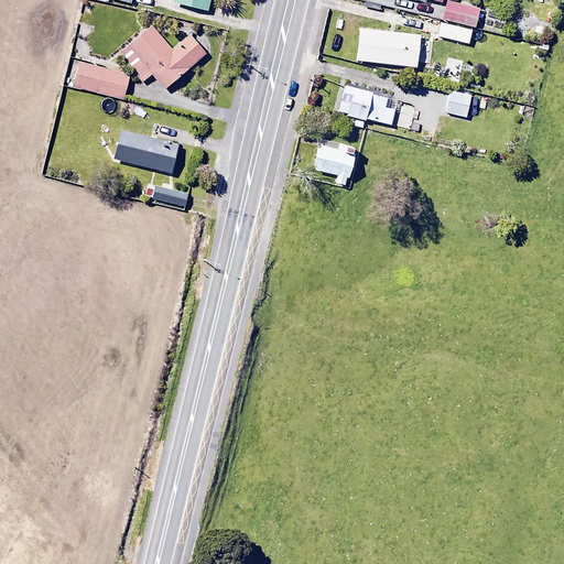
[(174,0),(174,3),(207,11),(209,0),(174,0)]
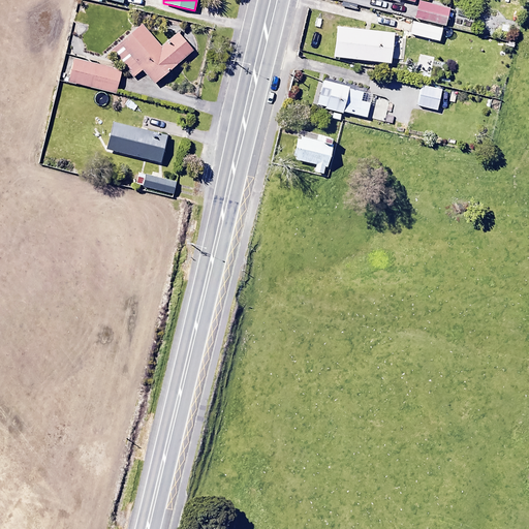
[(450,9),(418,1),(414,18),(445,26),(450,9)]
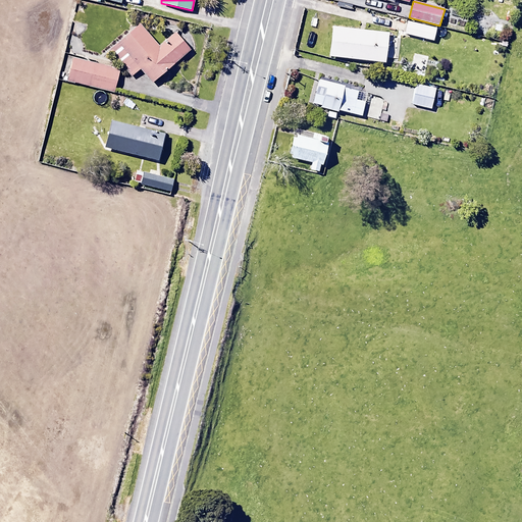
[(436,30),(408,21),(405,34),(433,41),(436,30)]
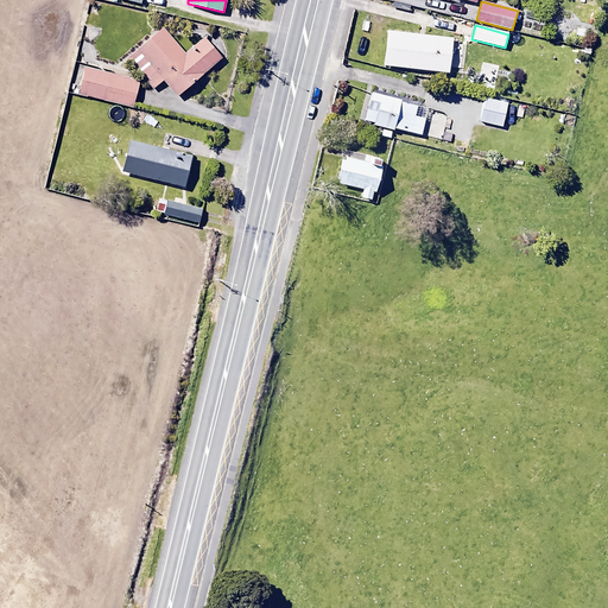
[(164,27),(126,58),(152,88),(163,80),(177,97),(222,59),(204,37),(185,52),(164,27)]
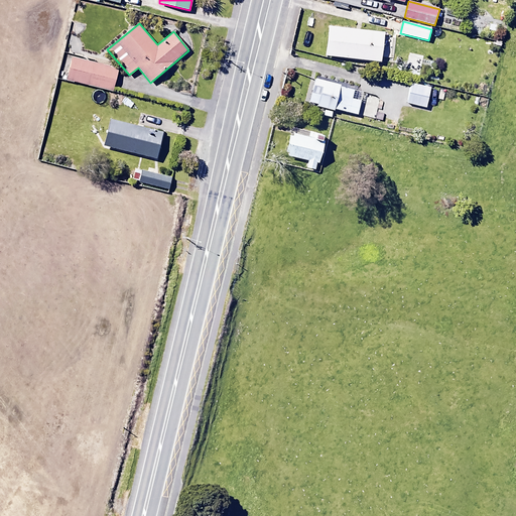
[(385,33),(329,26),(326,56),(382,62),(385,33)]
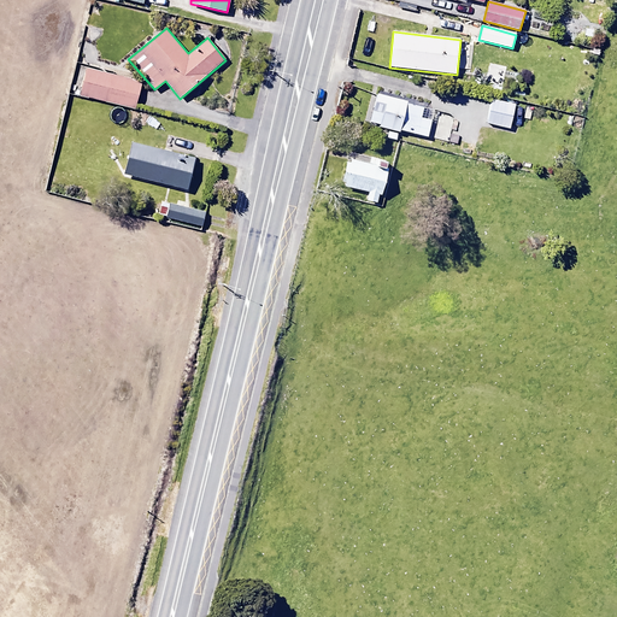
[(80,95),(135,109),(142,81),(87,69),(80,95)]
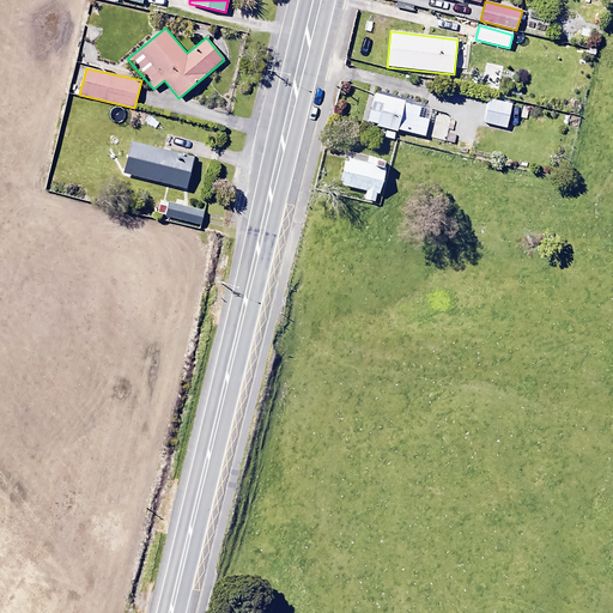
[(406,97),(376,90),(369,119),(380,121),(378,123),(445,139),(450,117),(447,113),(431,109),(432,107),(405,101),(406,97)]
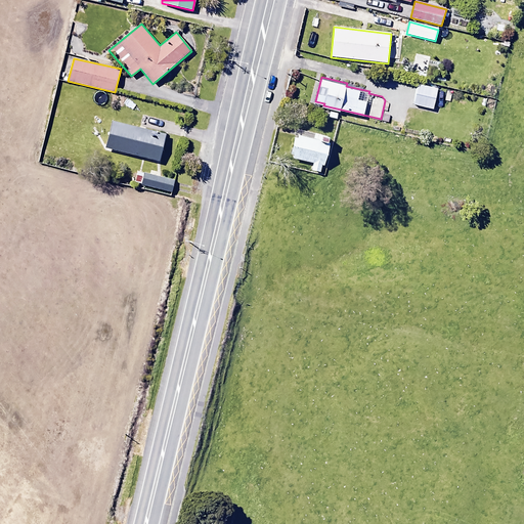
[(437,88),(419,83),(413,102),(433,107),(437,88)]
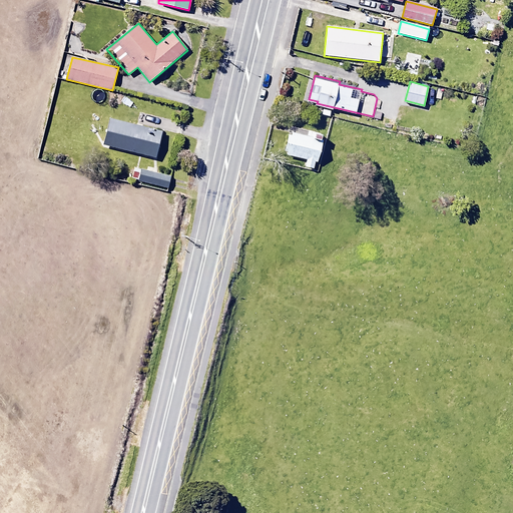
[(109,116),(103,142),(155,155),(161,129),(109,116)]
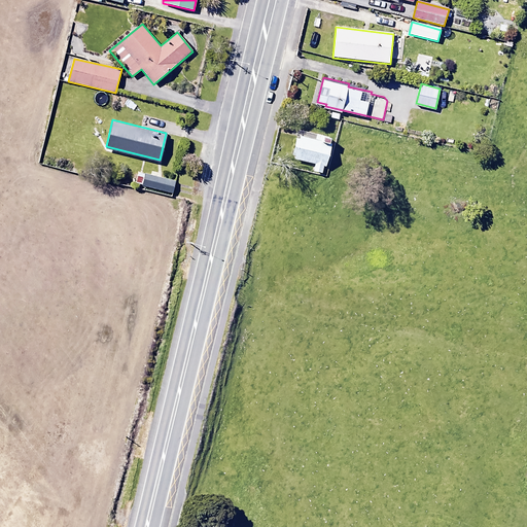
[(314,163),(313,169),(322,171),(323,164),(326,165),(331,141),(328,140),(329,135),(317,132),(316,138),(296,133),(291,153),(295,154),(294,157),(314,163)]
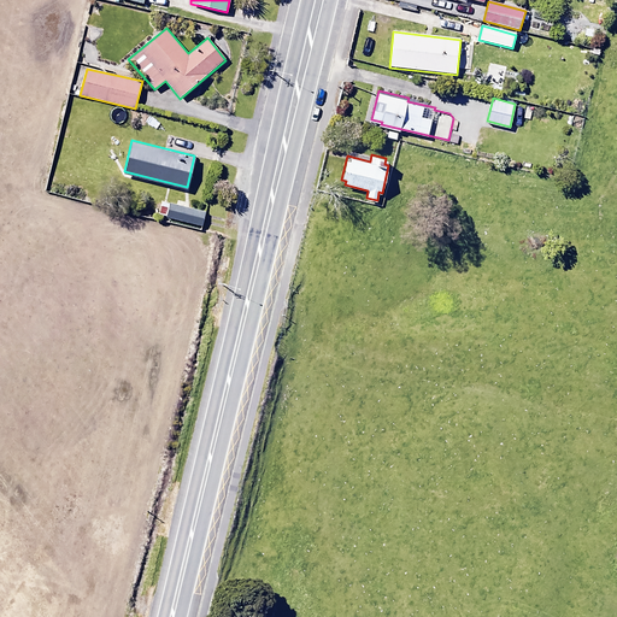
[(201,224),(205,210),(169,201),(166,216),(201,224)]
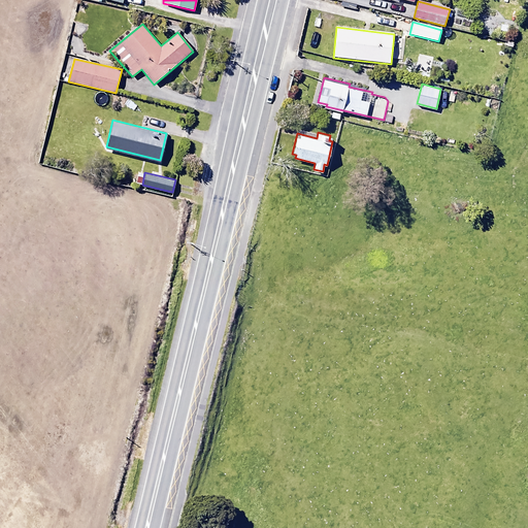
All buildings are outlined.
